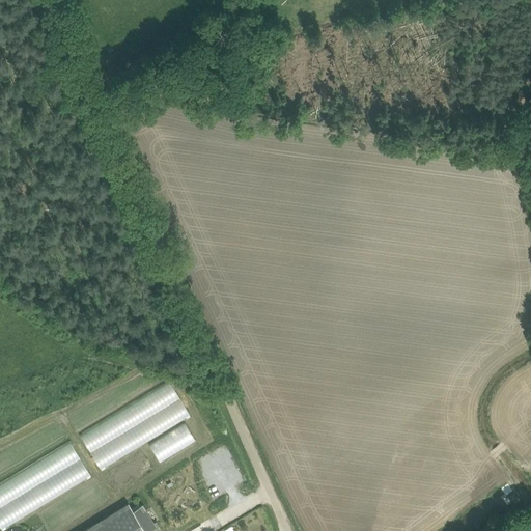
[(169,381),(80,435),(91,452),(179,398),(169,381)]
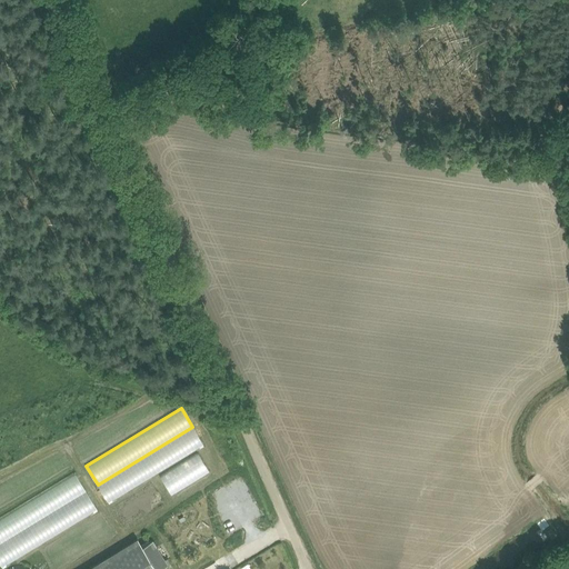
[(192,427),(98,485),(109,503),(203,446),(192,427)]
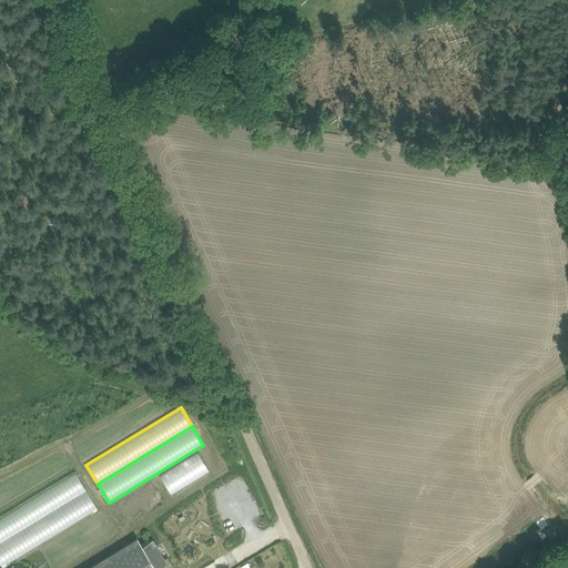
[(171,494),(209,470),(198,453),(160,475),(171,494)]
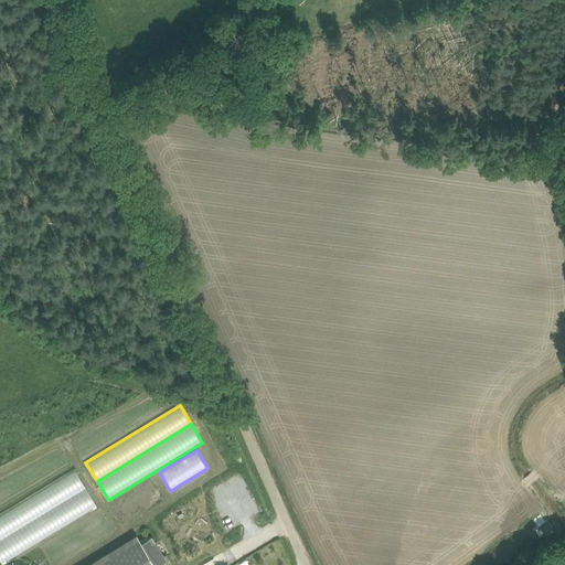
[(0,540),(85,488),(74,469),(0,514),(0,540)]
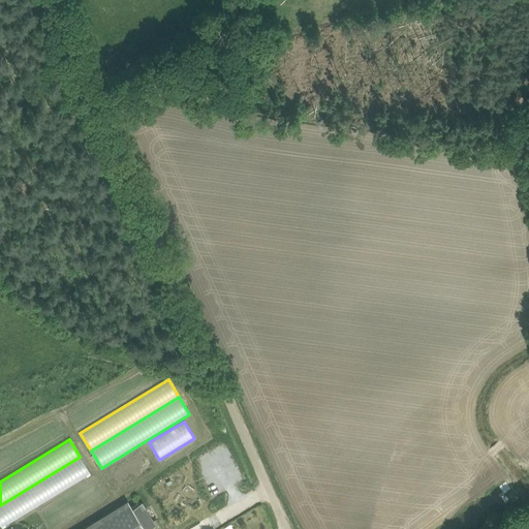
[(91,474),(80,457),(0,505),(0,524),(2,528),(91,474)]
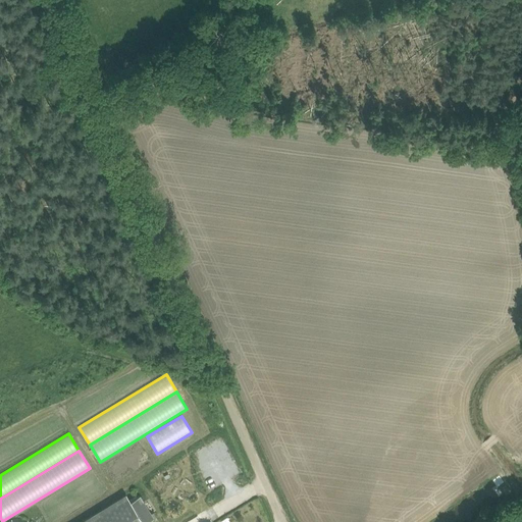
[(147,521),(154,518),(140,496),(132,501),(126,493),(80,521),(147,521)]
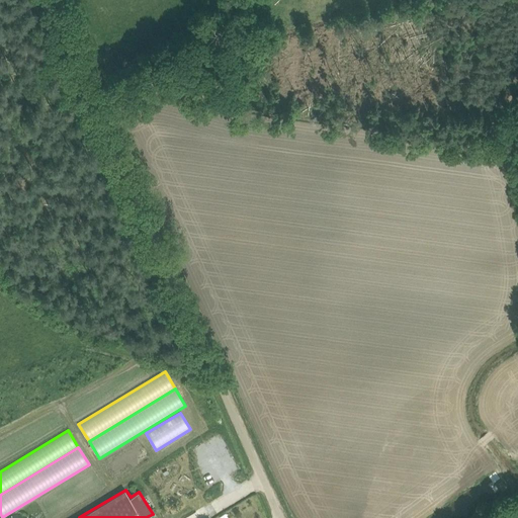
All buildings are outlined.
